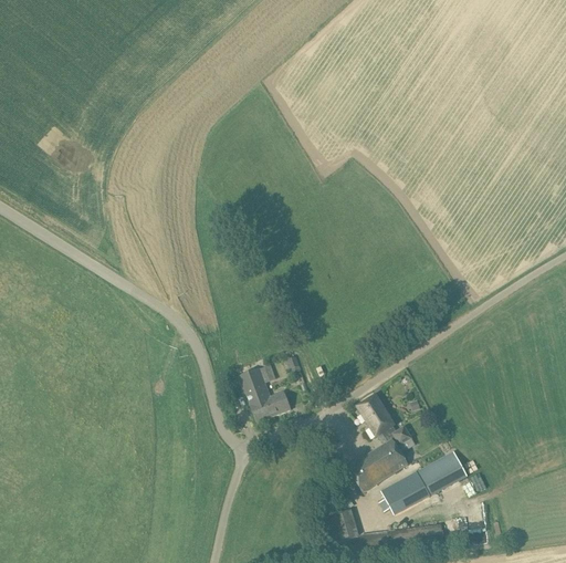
[(289,367),(291,366),(293,371),(301,367),(295,355),(285,360),(289,367)]
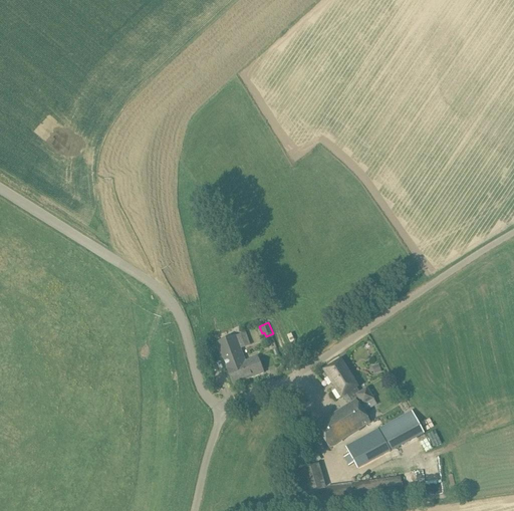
[(251,343),(246,330),(237,333),(241,346),(251,343)]
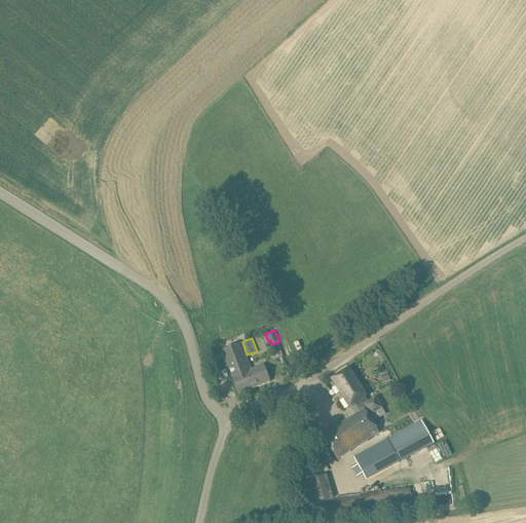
[(251,367),(240,340),(221,347),(228,366),(229,366),(233,374),(232,374),(238,390),(270,379),(264,363),(251,367)]
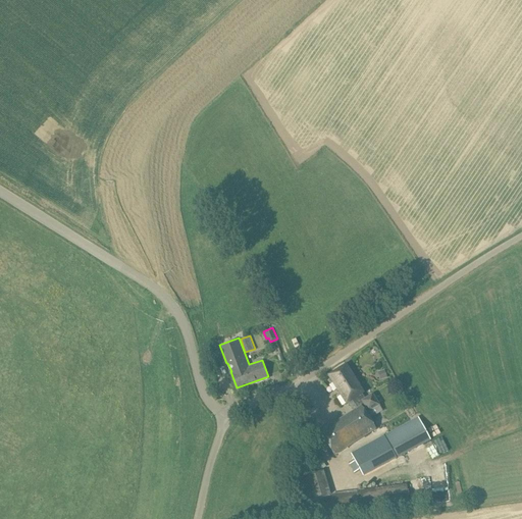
[(329,374),(341,392),(358,380),(347,363),(329,374)]
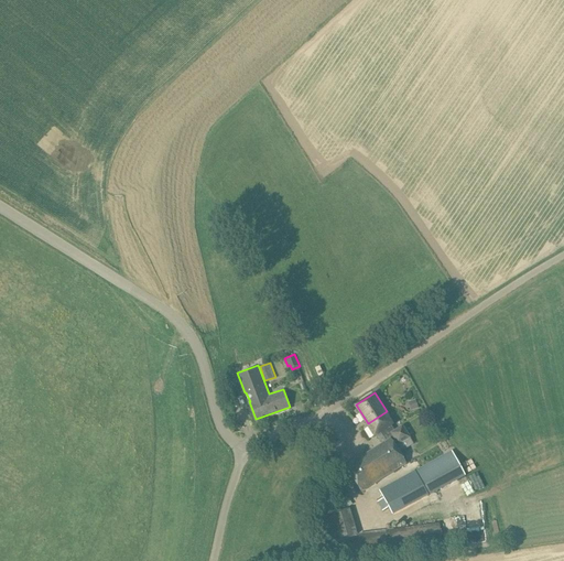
[(387,411),(368,423),(375,434),(377,432),(383,442),(369,451),(384,475),(407,461),(396,443),(398,441),(399,442),(410,435),(409,433),(403,424),(396,429),(392,423),(393,422),(387,411)]
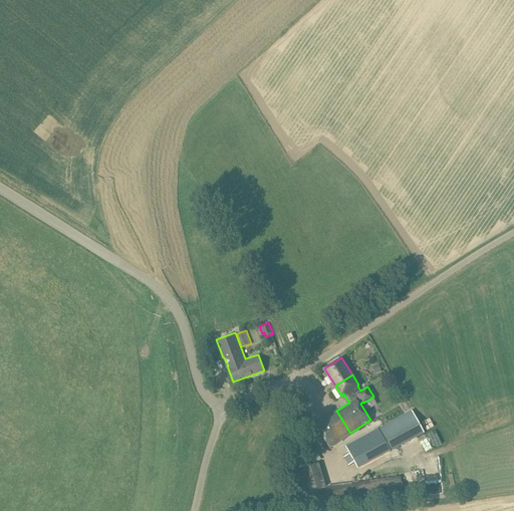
[(413,409),(405,413),(417,436),(425,431),(413,409)]
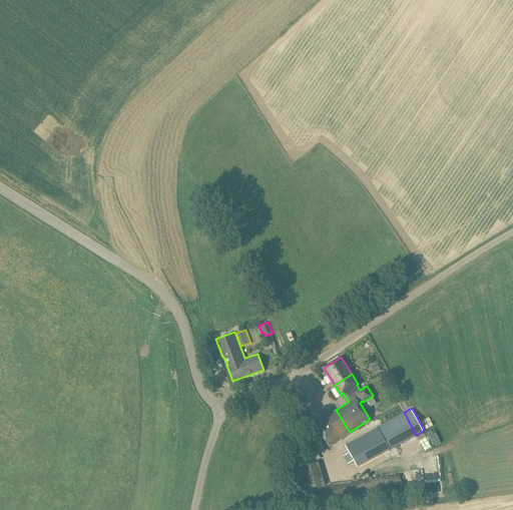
[(329,445),(350,432),(336,410),(315,423),(329,445)]
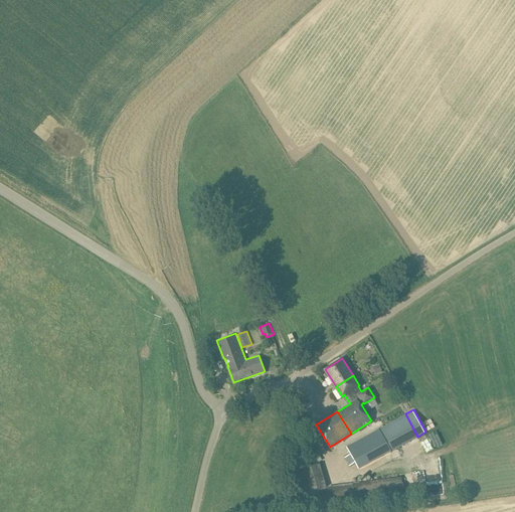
[(417,437),(405,413),(379,428),(380,431),(390,449),(391,451),(417,437)]
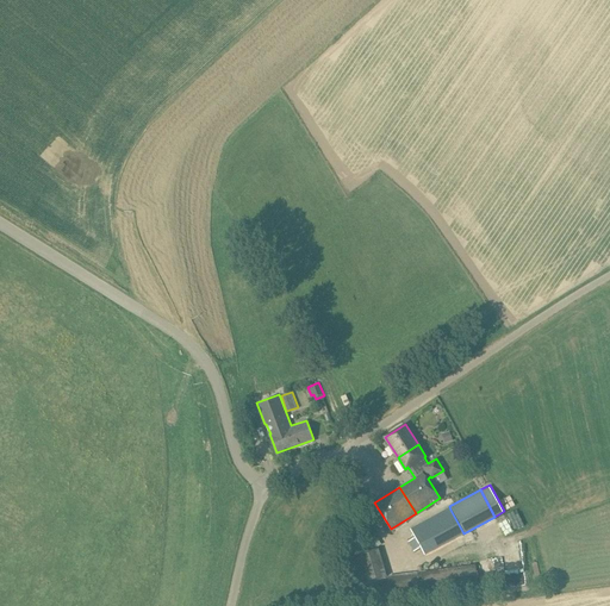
[(415,536),(409,539),(414,549),(421,545),(423,551),(434,547),(462,531),(452,511),(450,510),(412,530),(415,536)]
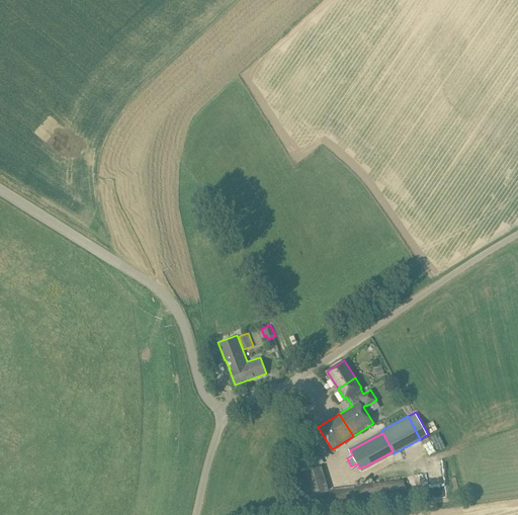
[(423,455),(430,496),(447,493),(440,452),(423,455)]
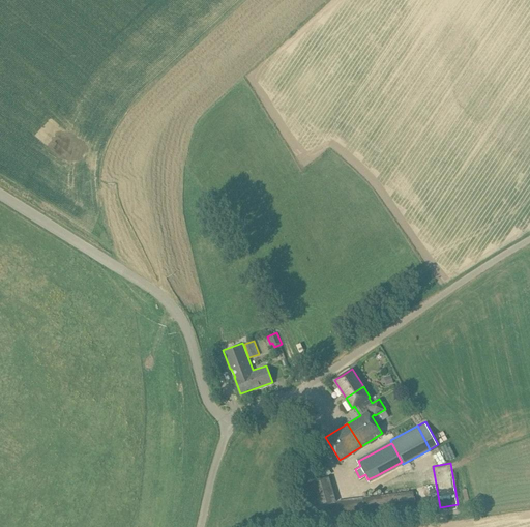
[(335,500),(328,476),(304,482),(312,506),(335,500)]
